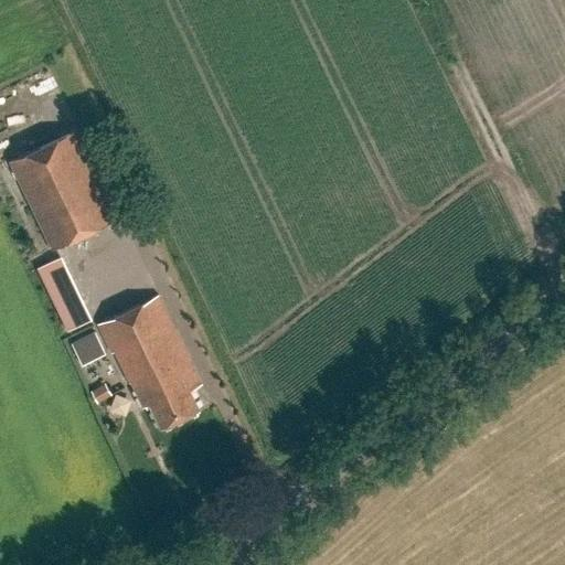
[(77,128),(9,161),(51,249),(119,216),(77,128)]
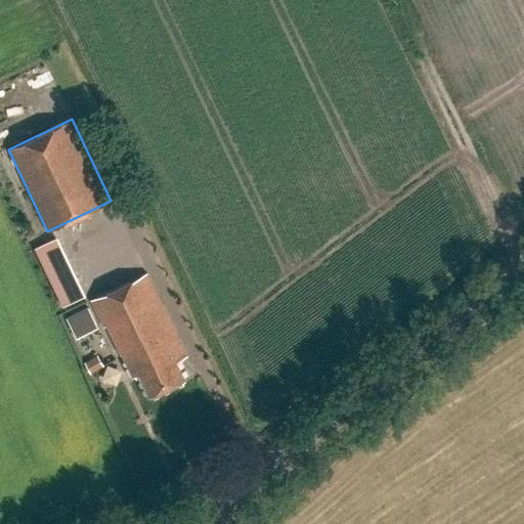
[(57,236),(35,248),(63,306),(86,296),(57,236)]
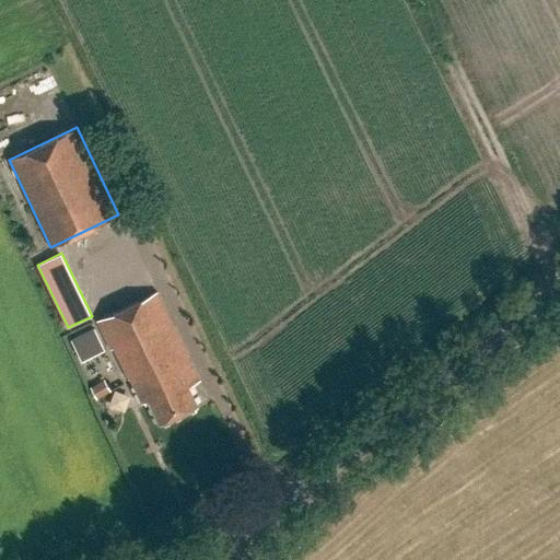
[(189,387),(200,382),(158,292),(97,322),(126,378),(127,377),(132,387),(135,386),(142,404),(150,400),(161,424),(198,406),(189,387)]
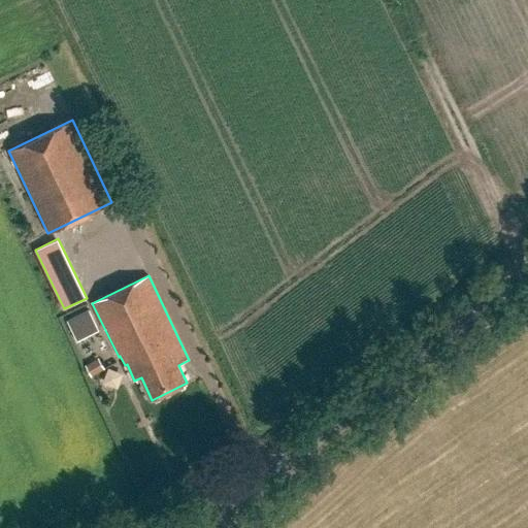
[(89,308),(67,319),(77,340),(99,330),(89,308)]
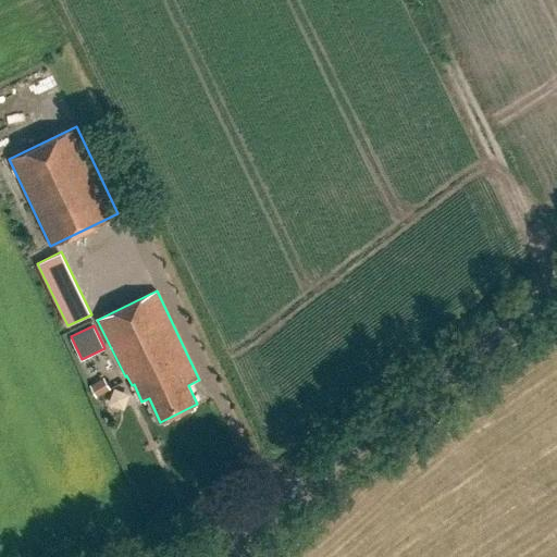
[(103,379),(89,386),(96,398),(110,391),(103,379)]
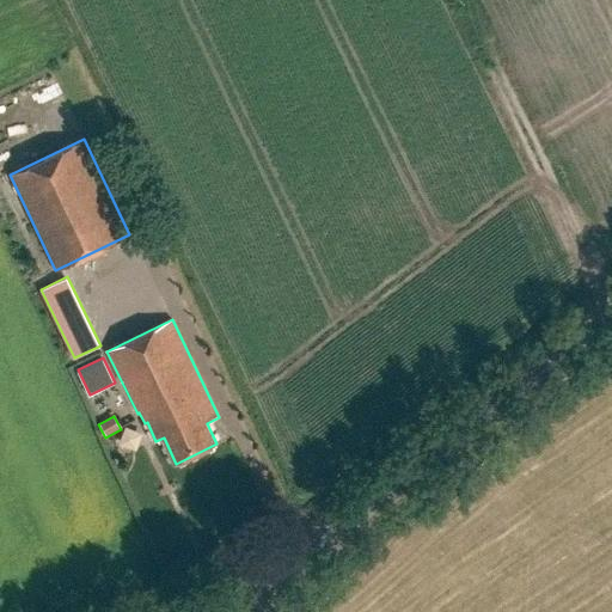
All buildings are outlined.
